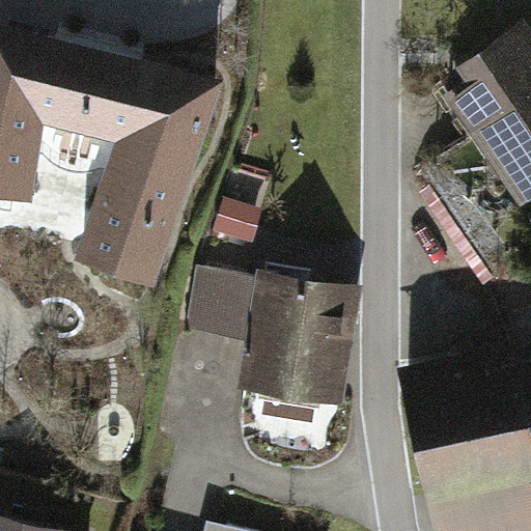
[(530,30),(525,21),(435,83),(523,210),(530,203),(530,30)]
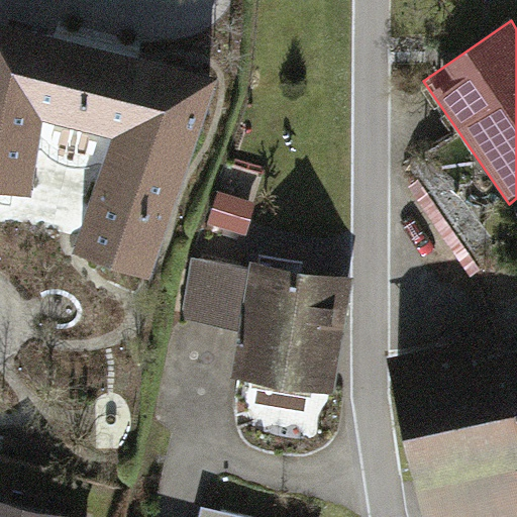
[(149,275),(218,76),(0,24),(0,181),(30,188),(45,111),(116,134),(76,246),(149,275)]
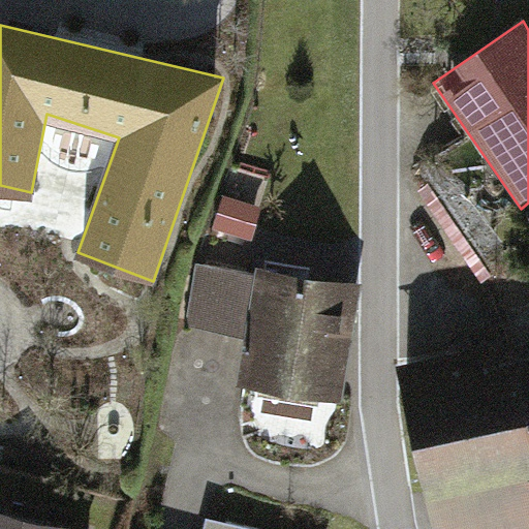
[(360,287),(200,262),(190,329),(242,336),(235,382),(343,399),(360,287)]
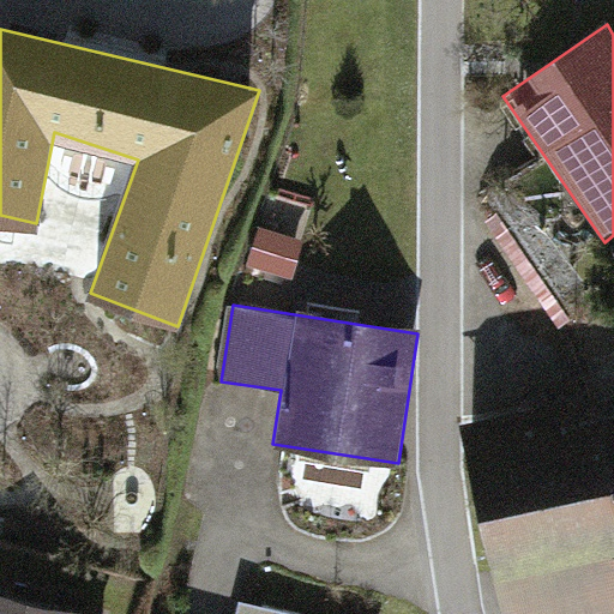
[(557,377),(452,401),(501,613),(613,613),(613,413),(569,425),(557,377)]
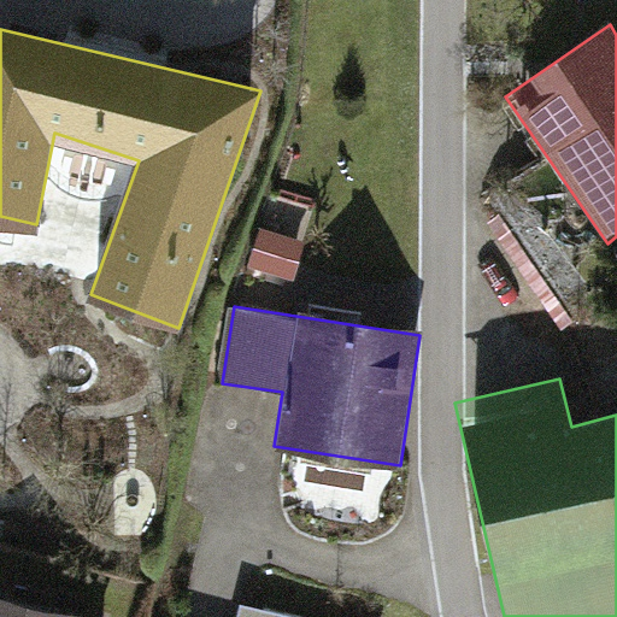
[(87,616),(0,597),(0,616),(87,616)]
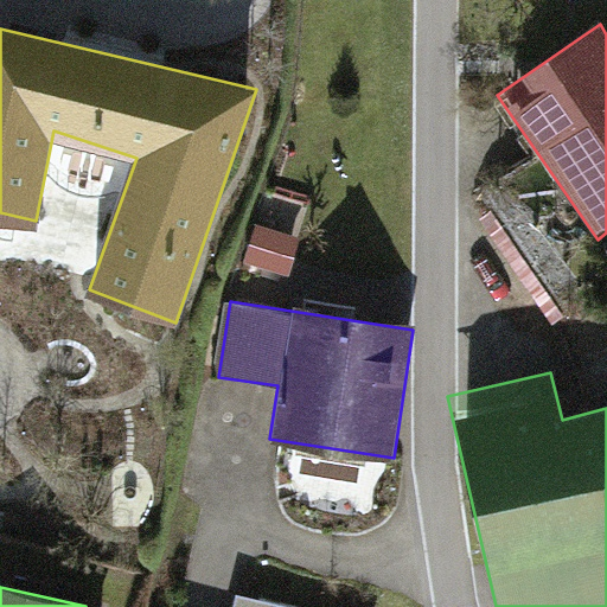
[(237,606),(298,606),(242,594),(237,606)]
